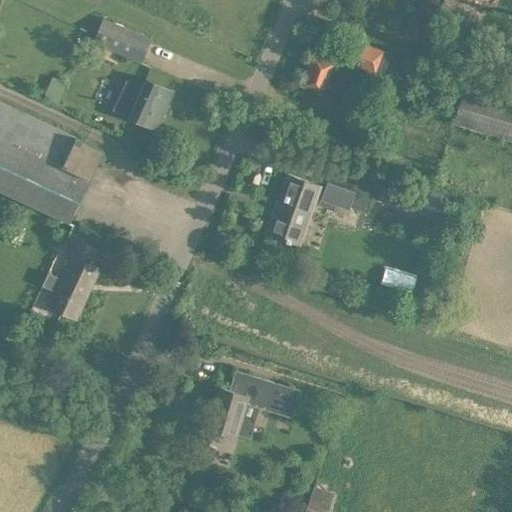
[(104,20),(94,42),(140,63),(150,41),(104,20)]
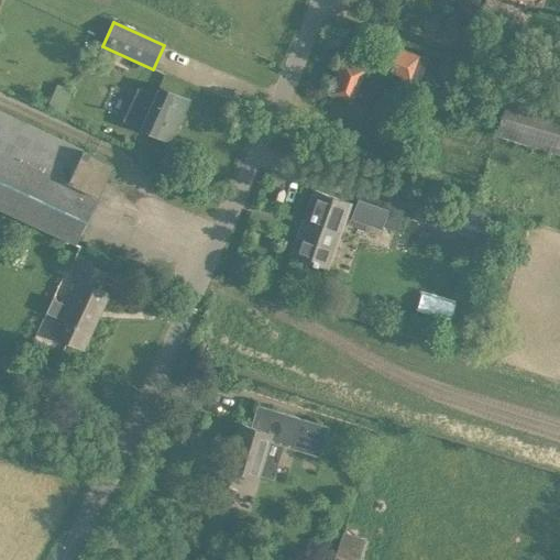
[(386,42),(374,73),(383,76),(379,86),(404,95),(419,54),(386,42)]
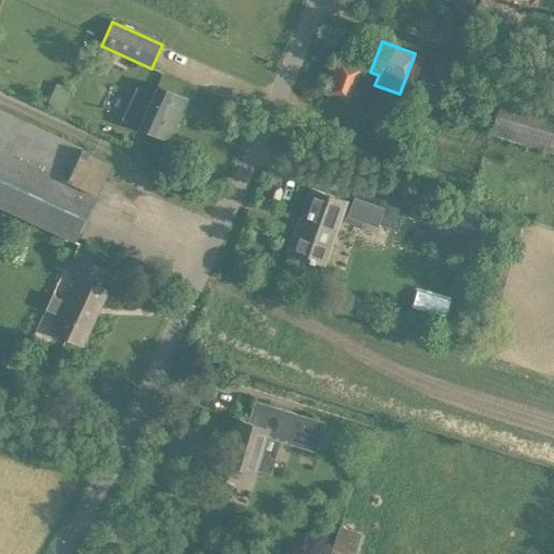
[(366,109),(374,85),(379,75),(370,72),(362,69),(367,57),(342,47),(324,94),(366,109)]
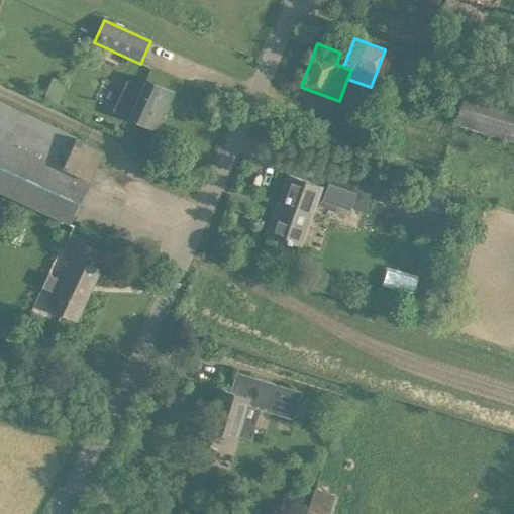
[(68,85),(52,78),(42,99),(58,106),(68,85)]
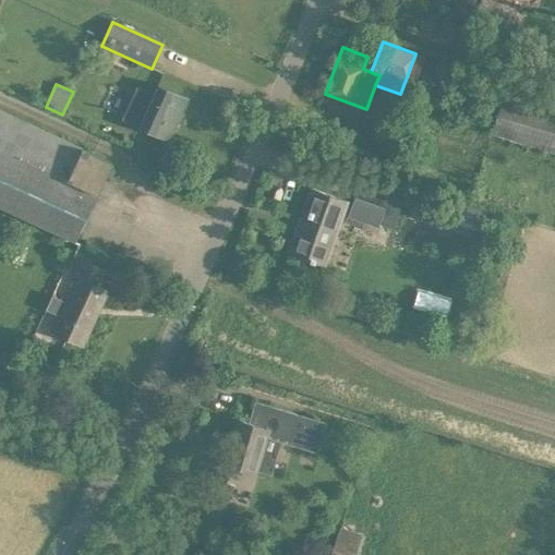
[(124,120),(169,141),(188,99),(159,86),(154,97),(139,89),(124,120)]
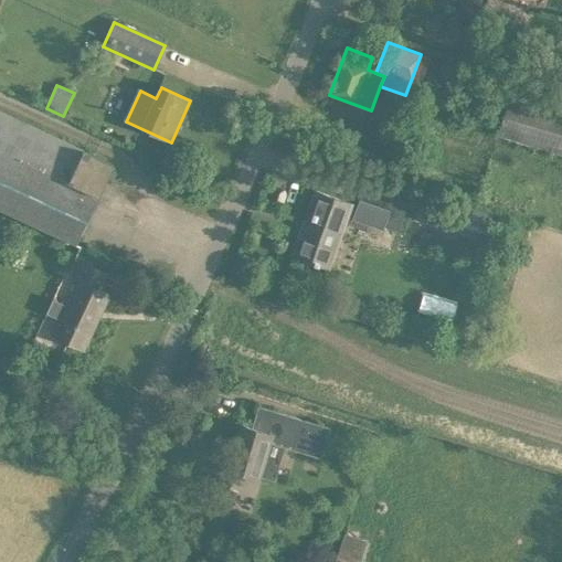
[(497,137),(561,156),(561,112),(510,97),(497,137)]
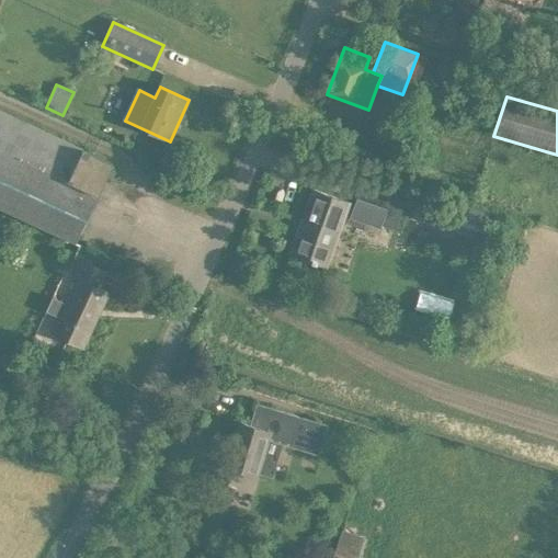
[(0,209),(76,246),(113,163),(0,110),(0,209)]
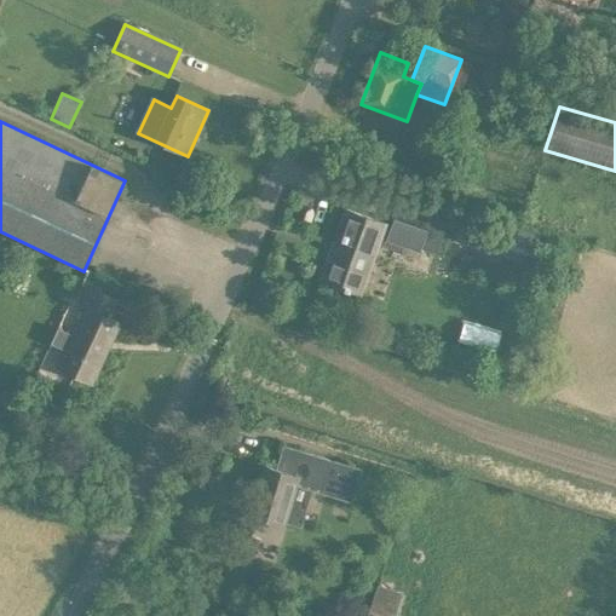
[(490,190),(476,185),(472,195),(487,200),(490,190)]
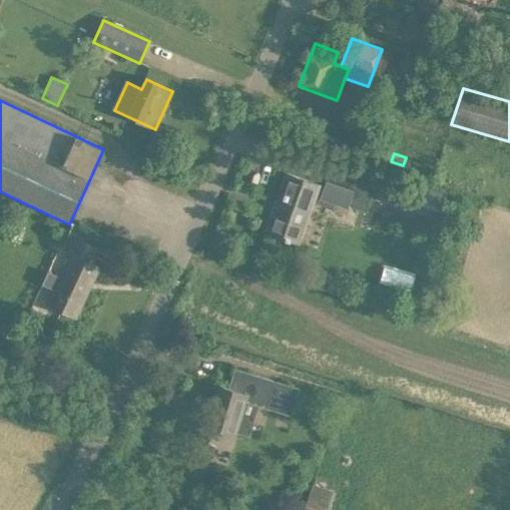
[(330,169),(325,184),(319,199),(346,208),(347,204),(360,209),(369,183),(330,169)]
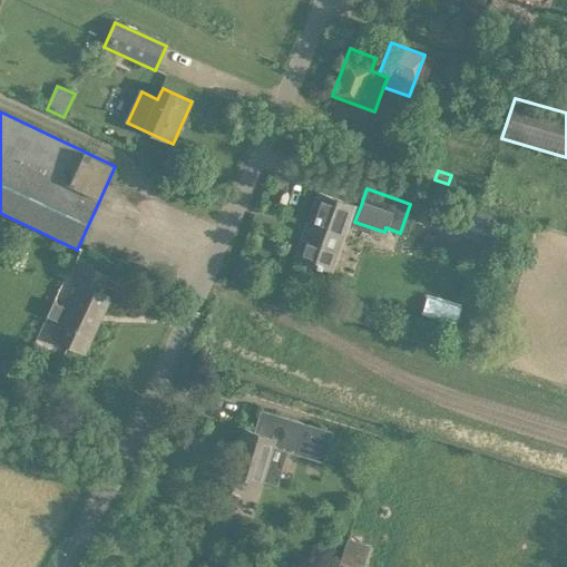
[(294,258),(333,272),(357,207),(316,194),(294,258)]
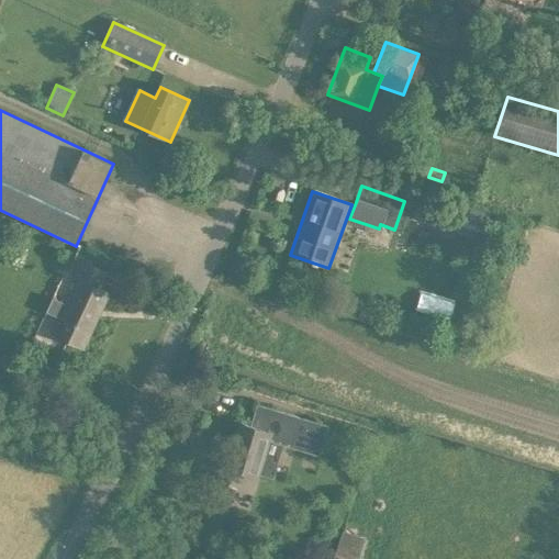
[(67,304),(53,298),(46,313),(59,320),(53,334),(84,348),(109,293),(100,289),(107,274),(81,261),(74,278),(78,280),(67,304)]
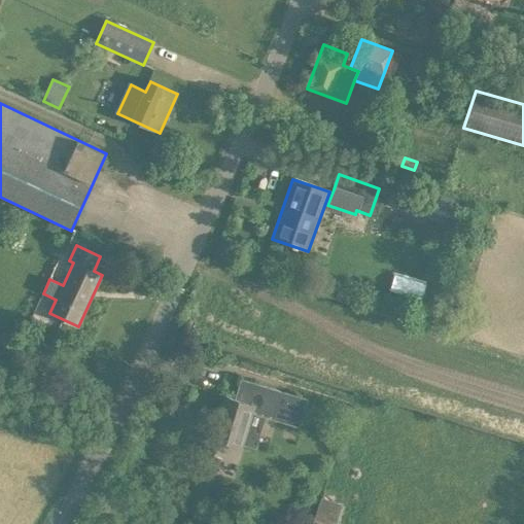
[(212,435),(210,435),(204,453),(238,463),(243,447),(255,451),(266,417),(299,427),(307,400),(281,392),(242,381),(236,400),(223,396),(212,435)]
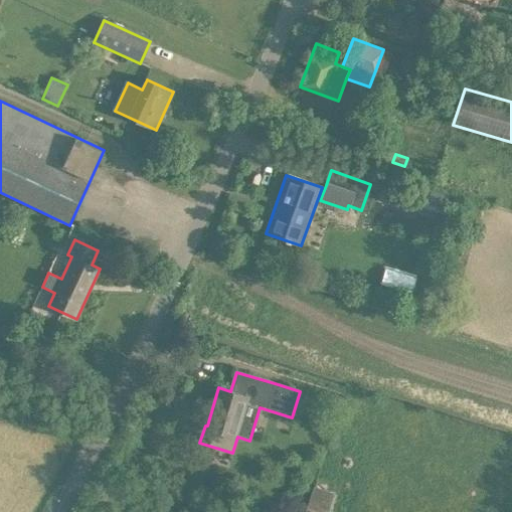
[(314,488),(306,511),(329,511),(335,495),(314,488)]
